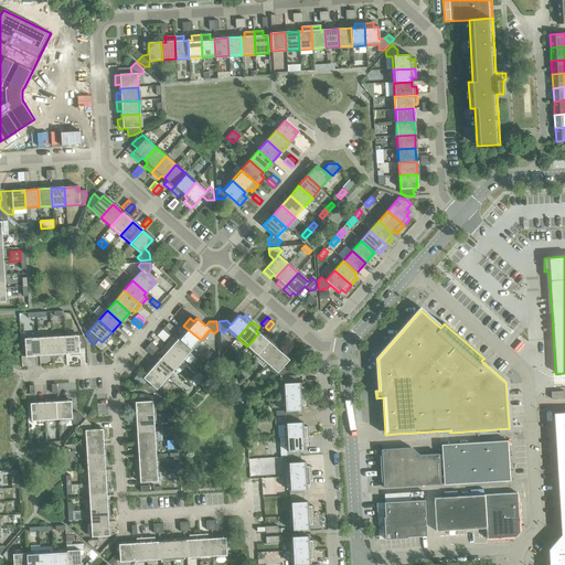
[(168,322),(164,327),(172,332),(176,329),(168,322)]
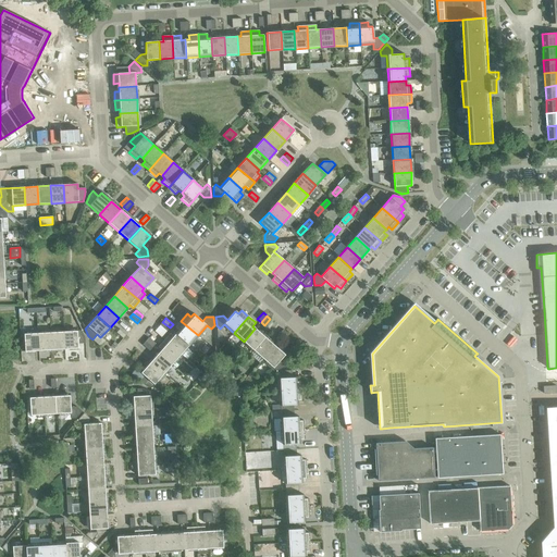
[(178,331),(176,333),(189,345),(198,335),(181,321),(175,327),(178,331)]
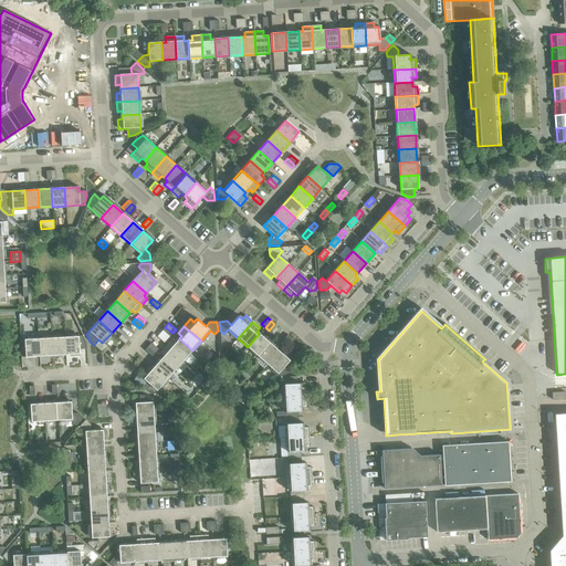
[(173,333),(165,327),(163,331),(169,336),(173,333)]
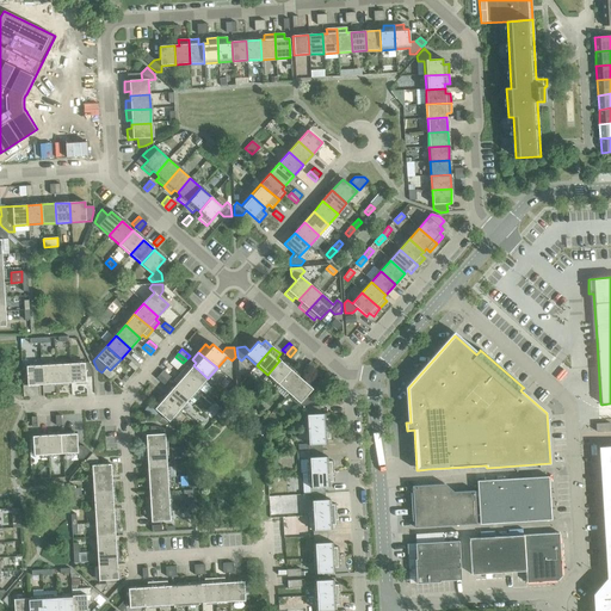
[(127,365),(135,371),(139,368),(130,360),(127,365)]
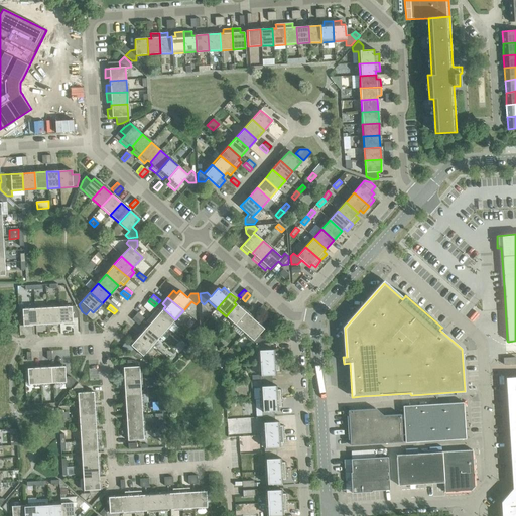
[(226,316),(235,325),(245,312),(236,304),(226,316)]
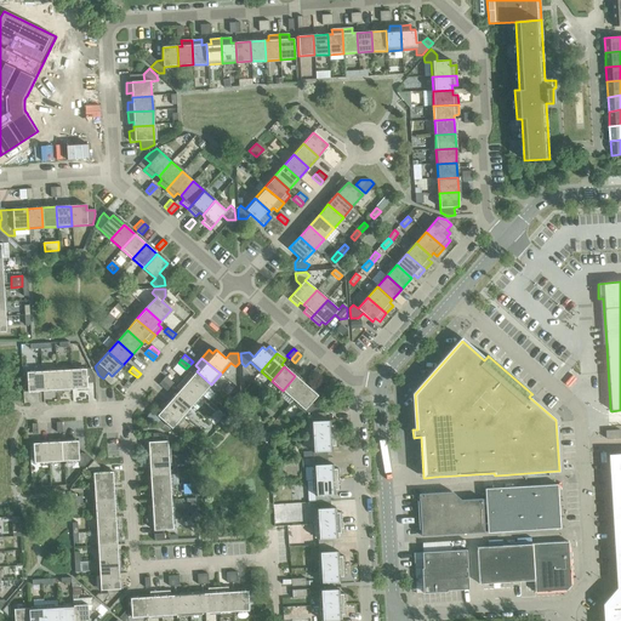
[(308,375),(313,379),(319,371),(315,368),(308,375)]
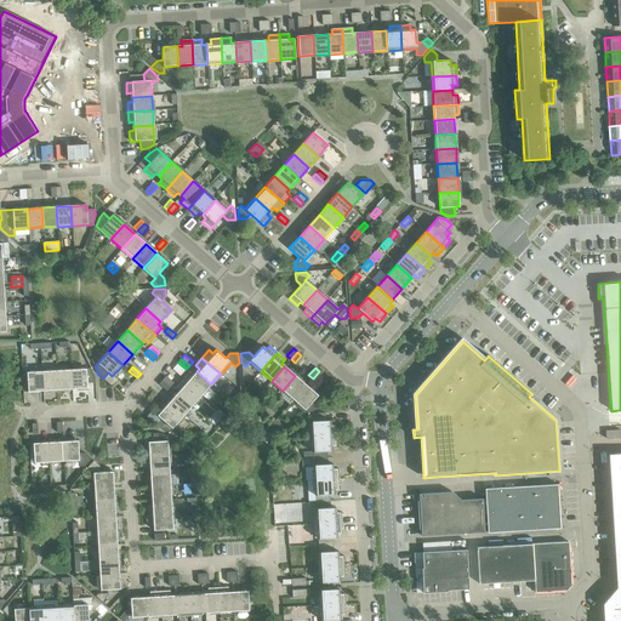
[(91,369),(70,370),(72,389),(87,388),(87,383),(95,383),(95,376),(91,369)]
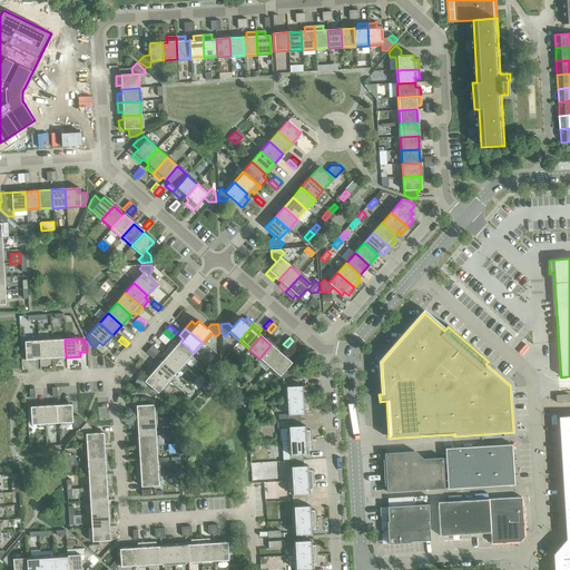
[(51,340),(38,341),(39,359),(52,359),(51,340)]
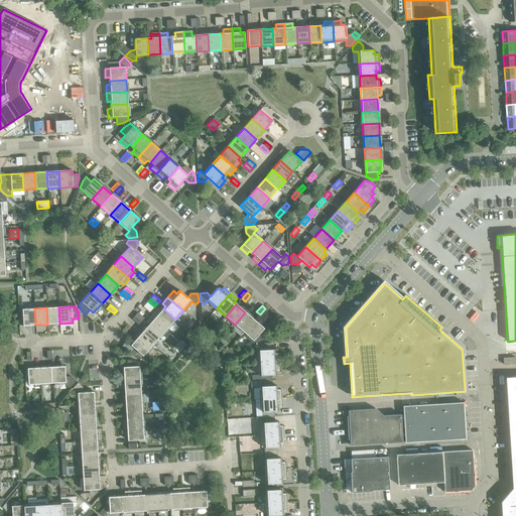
[(58,307),(46,307),(47,325),(59,324),(58,307)]
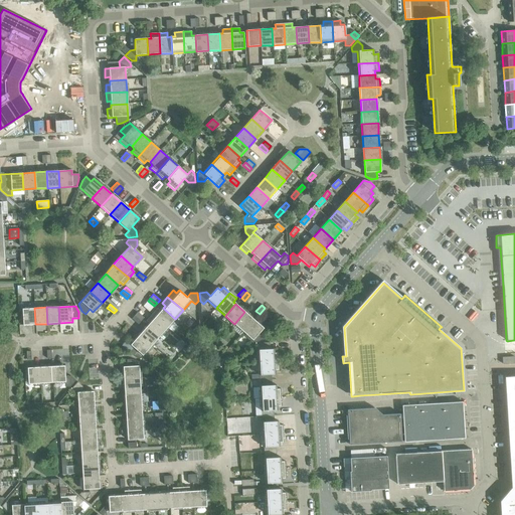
[(35,324),(34,308),(22,309),(23,325),(35,324)]
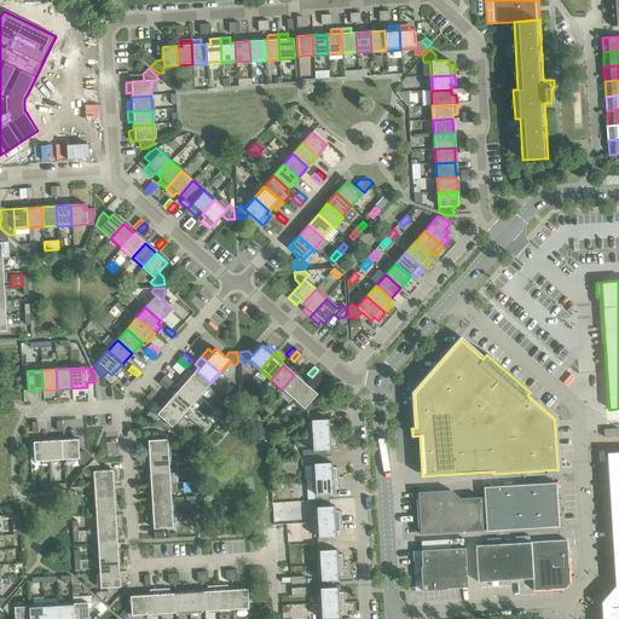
[(189,370),(181,379),(201,394),(210,383),(196,370),(192,374),(189,370)]
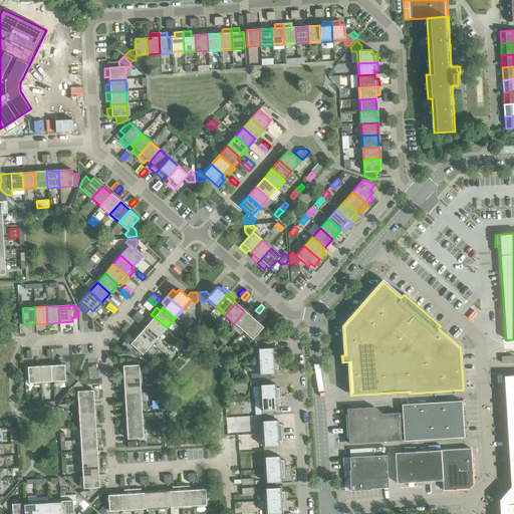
[(137,311),(135,315),(141,320),(144,317),(137,311)]
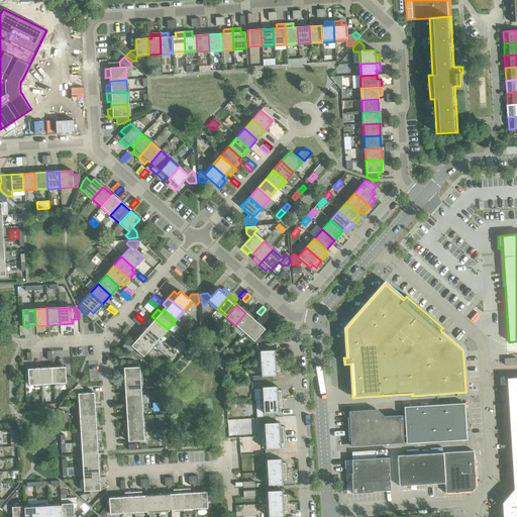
[(235,325),(244,333),(254,321),(245,313),(235,325)]
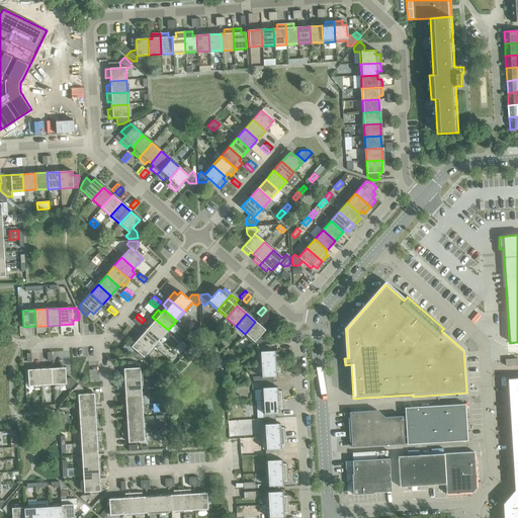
[(150,326),(148,328),(160,339),(168,330),(152,317),(147,323),(150,326)]
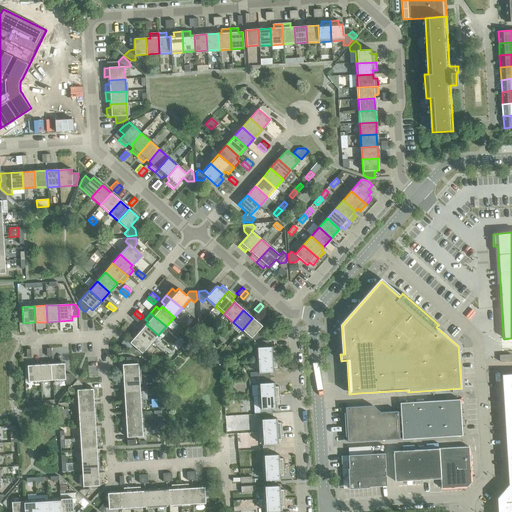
[(140,319),(134,314),(131,317),(137,322),(140,319)]
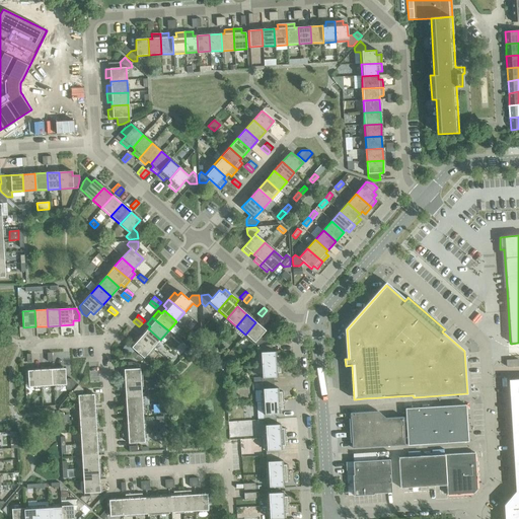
[(255,322),(245,335),(257,346),(264,342),(268,339),(263,334),(266,330),(255,322)]
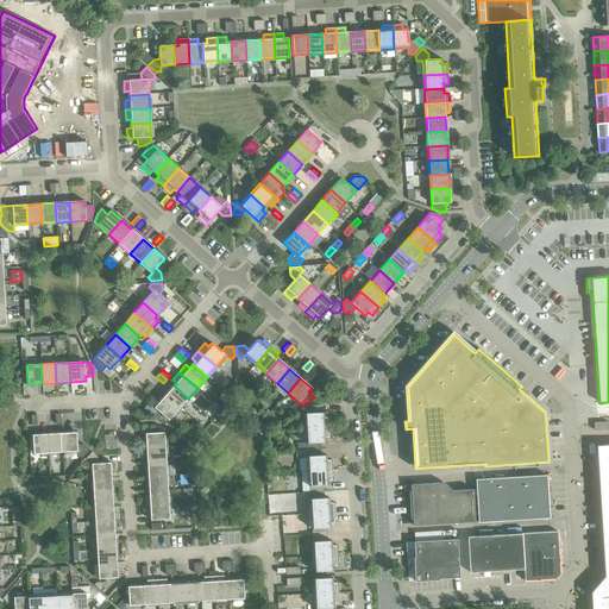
[(174,385),(164,396),(179,409),(188,399),(174,385)]
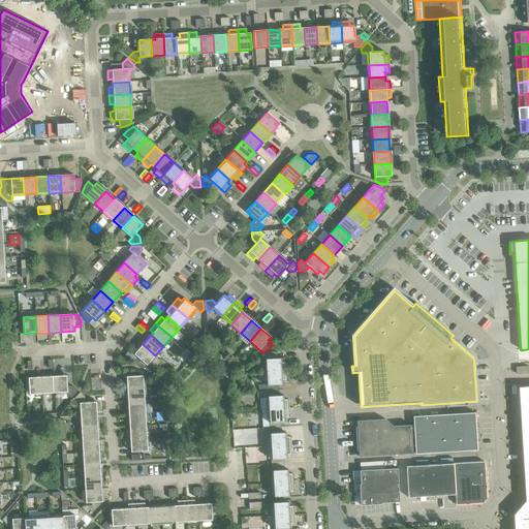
[(155,355),(143,344),(133,354),(136,356),(132,362),(136,366),(144,368),(155,355)]
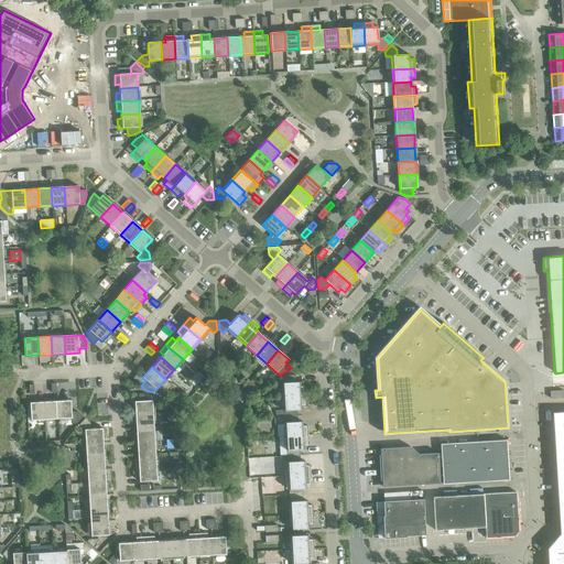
[(282,379),(283,397),(305,396),(304,386),(300,387),(300,382),(295,382),(294,375),(289,376),(282,379)]
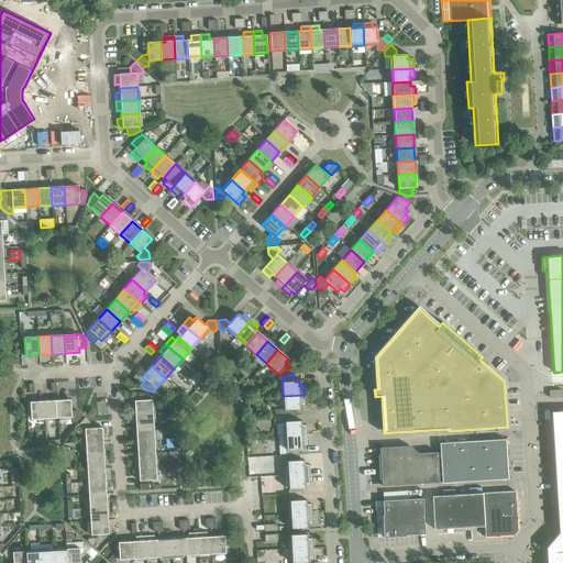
[(134,400),(135,415),(153,414),(152,396),(144,393),(139,394),(139,400),(134,400)]
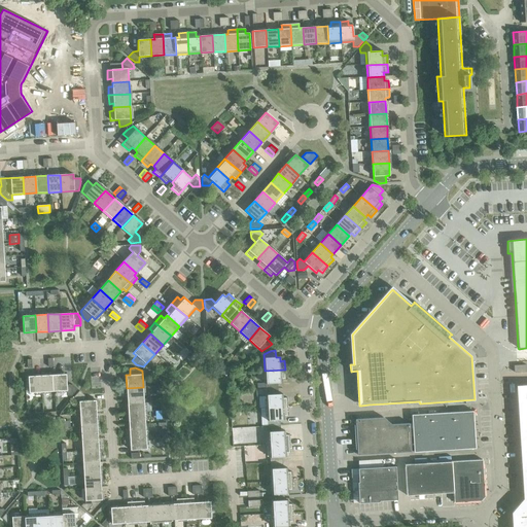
[(265,383),(266,389),(278,388),(277,383),(281,383),(281,378),(285,378),(285,370),(265,371),(265,383)]
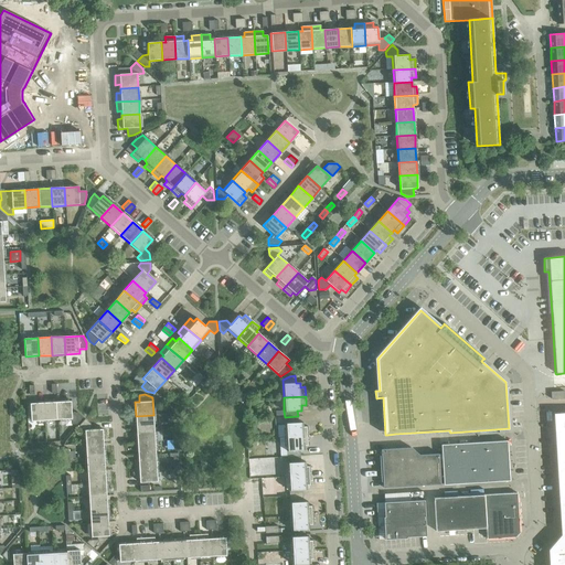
[(57,402),(57,419),(72,418),(72,425),(76,425),(83,417),(77,413),(72,413),(71,401),(57,402)]
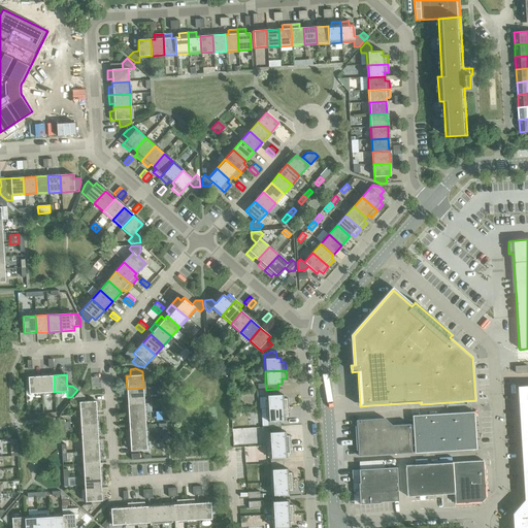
[(41,393),(54,392),(54,375),(41,376),(41,393)]
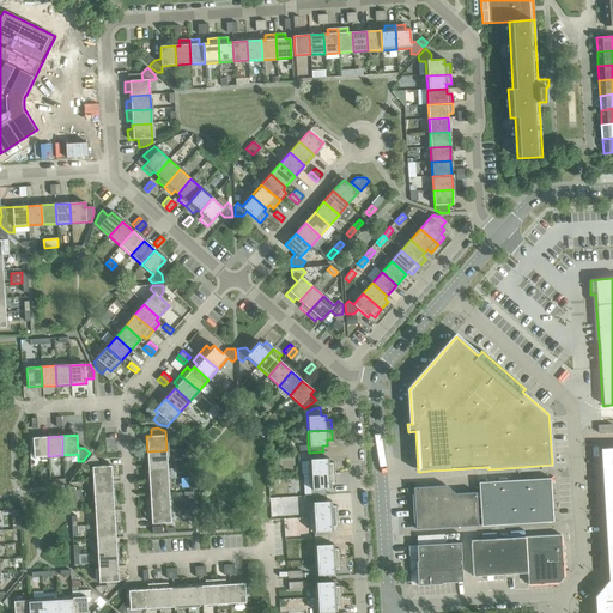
[(34,457),(48,456),(48,437),(32,438),(34,457)]
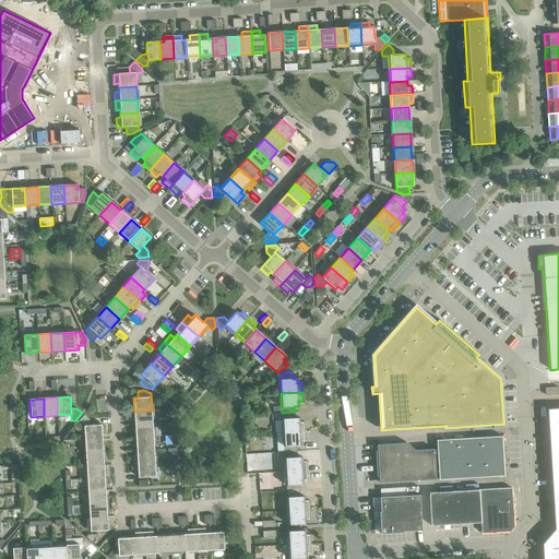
[(546,540),(543,544),(544,558),(558,558),(558,408),(549,411),(555,495),(552,495),(554,504),(556,504),(557,526),(557,528),(546,540)]
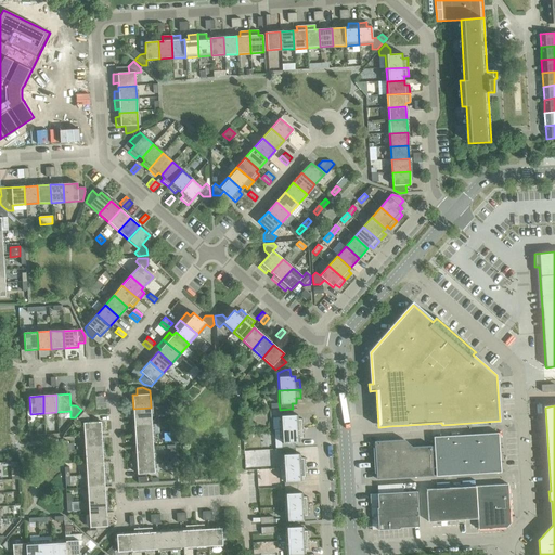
[(133,409),(133,422),(152,421),(151,408),(133,409)]
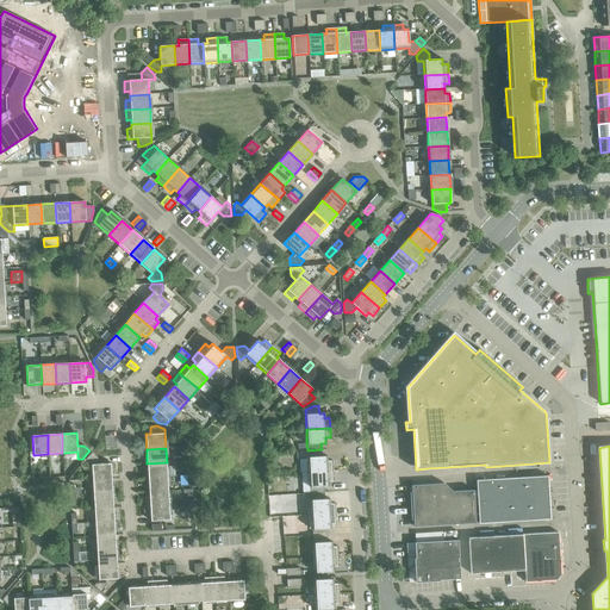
[(307,459),(309,472),(332,471),(332,460),(327,461),(327,455),(322,456),(322,449),(307,450),(307,459)]
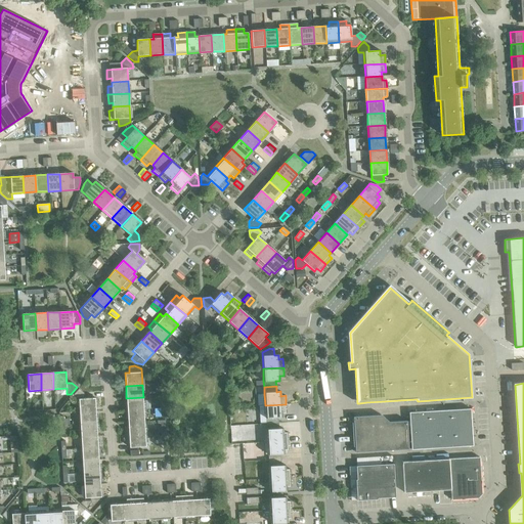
[(79,399),(79,411),(96,410),(95,398),(84,398),(84,393),(79,389),(73,395),(73,399),(79,399)]
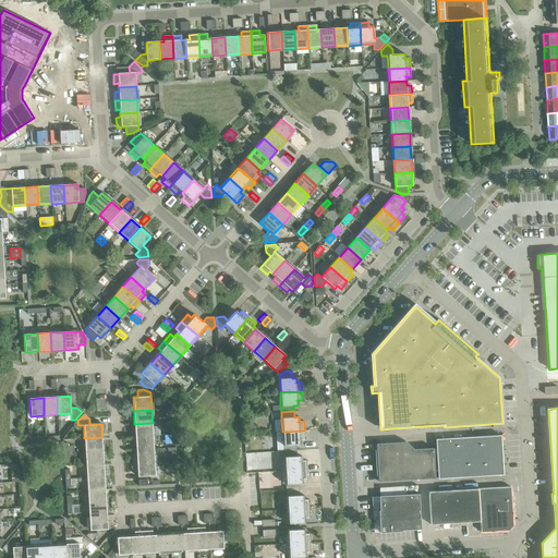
[(134,424),(135,437),(153,436),(153,423),(134,424)]
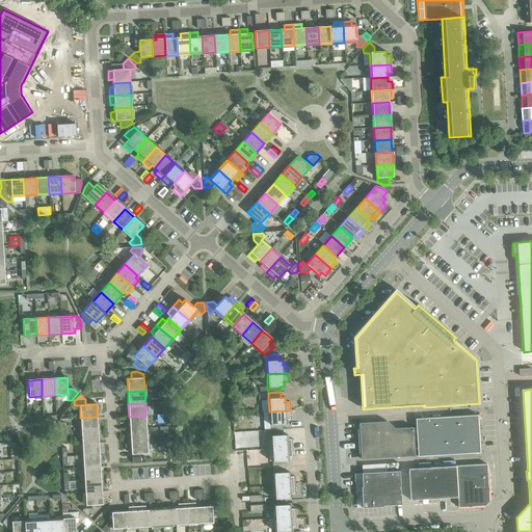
[(269,411),(270,430),(283,429),(283,424),(287,423),(286,419),(291,419),(290,410),(269,411)]
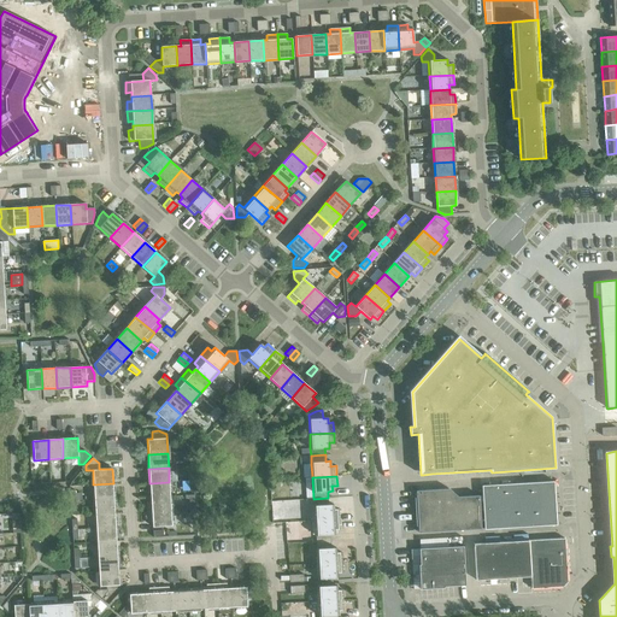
[(150,483),(151,498),(170,497),(169,482),(150,483)]
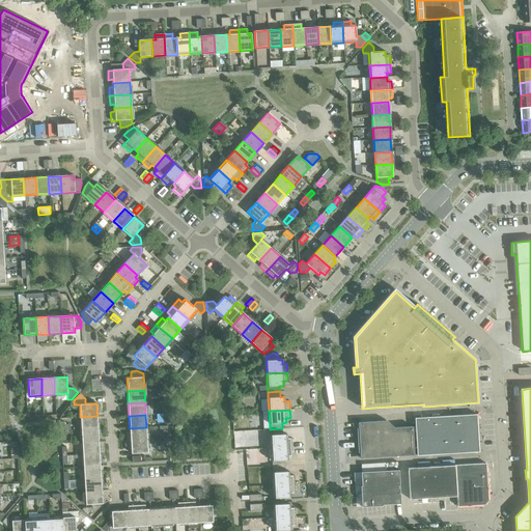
[(415,418),(417,455),(479,452),(476,415),(415,418)]
